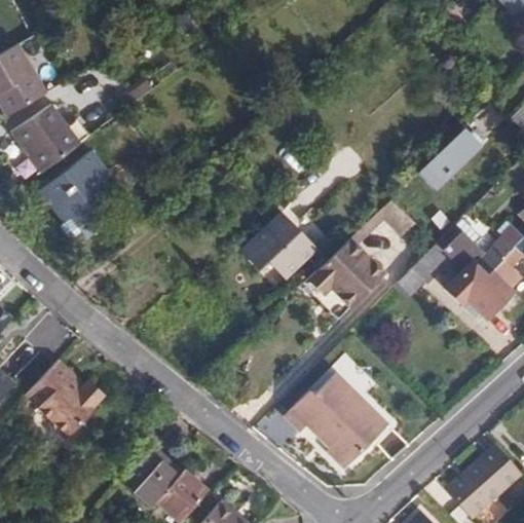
[(493,0),(503,12),(518,0),(493,0)]
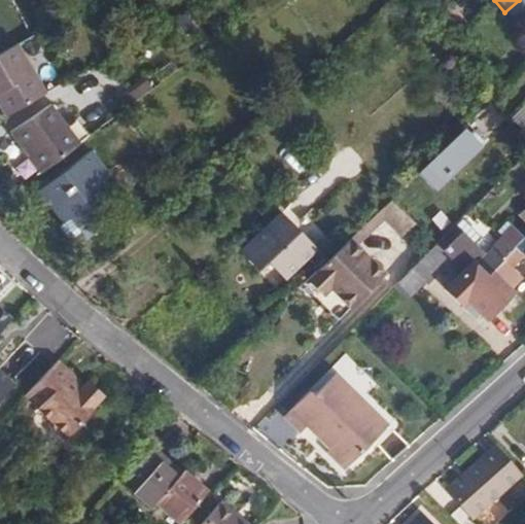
[(524,7),(519,0),(504,12),(513,22),(524,12),(524,7)]
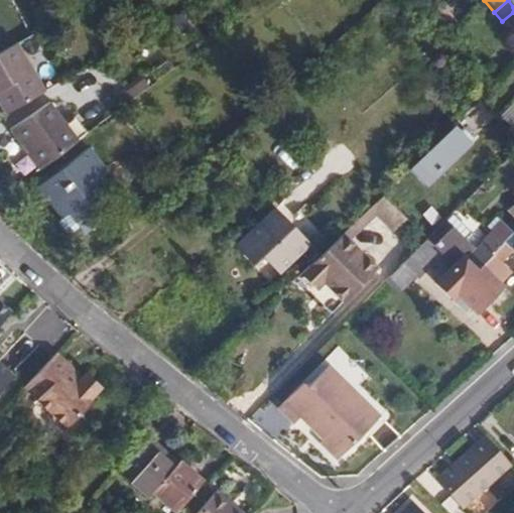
[(19,40),(0,51),(0,95),(9,111),(47,88),(19,40)]
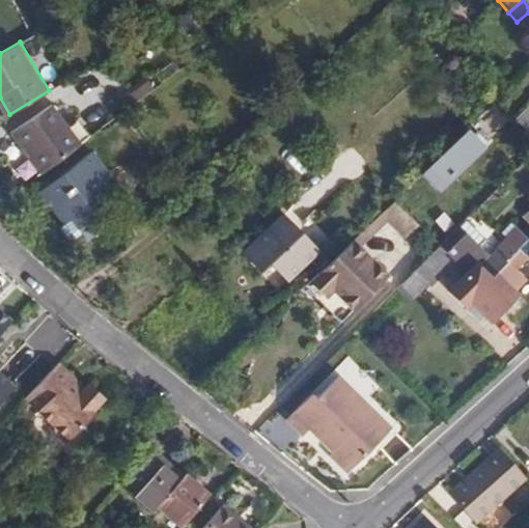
[(54,102),(12,130),(42,171),(82,141),(54,102)]
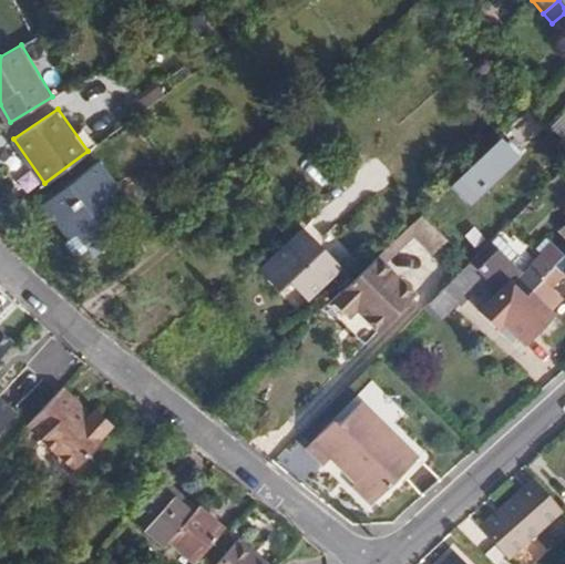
[(509,140),(460,186),(474,202),(523,155),(509,140)]
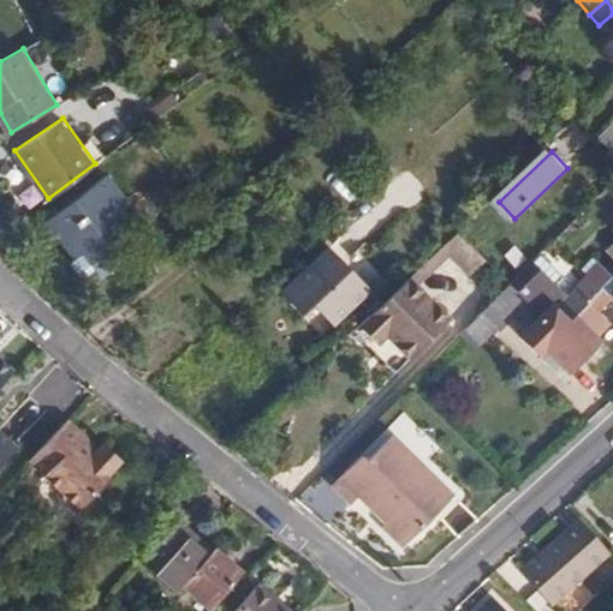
[(111,174),(57,214),(73,235),(65,241),(77,257),(71,262),(79,273),(87,275),(94,276),(100,271),(106,279),(124,265),(119,258),(113,250),(119,211),(131,202),(111,174)]
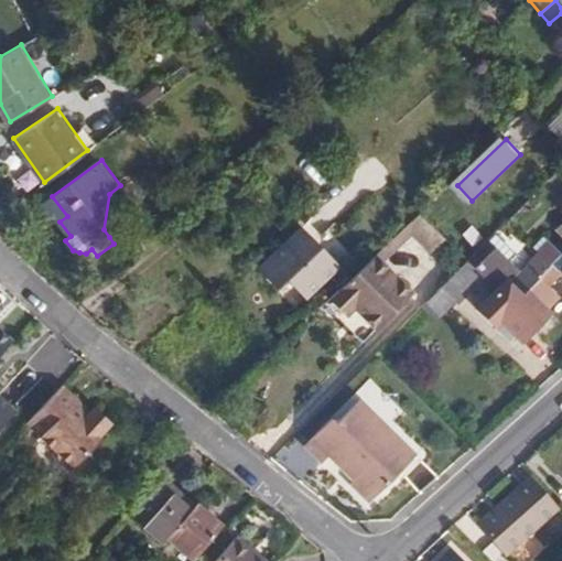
[(67,216),(52,196),(44,202),(60,222),(67,216)]
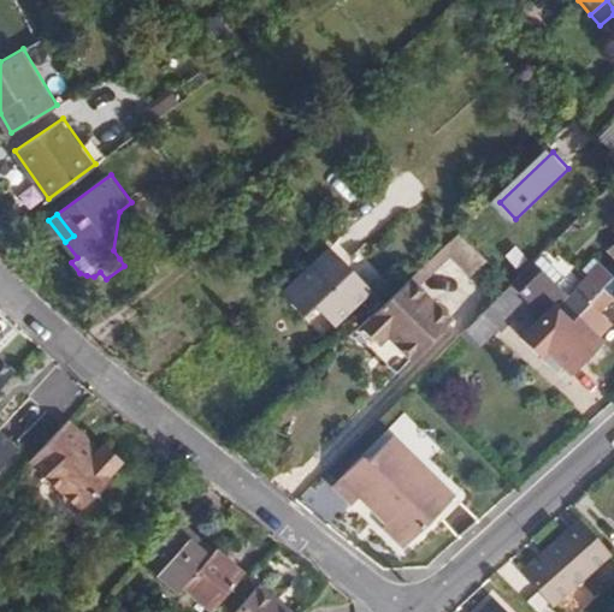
[(337,242),(331,248),(347,263),(353,259),(337,242)]
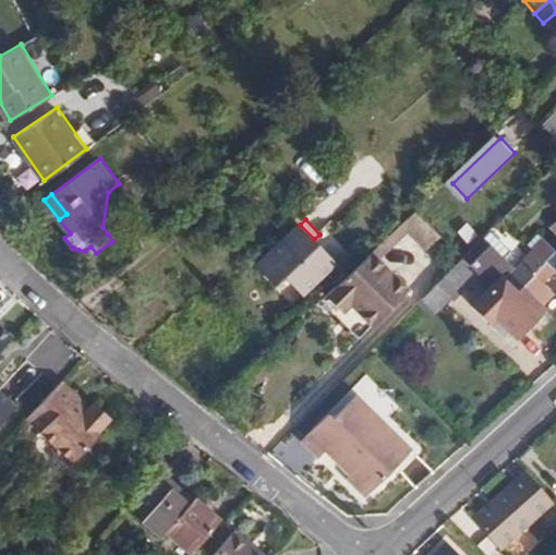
[(314,239),(300,225),(256,266),(276,287),(282,280),(292,282),(304,296),(338,264),(314,239)]
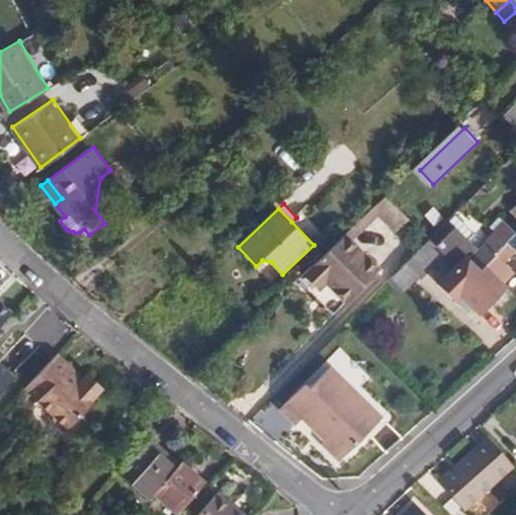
[(480,250),(451,221),(430,242),(427,244),(449,266),(451,268),(464,256),(482,273),(486,269),(493,261),(500,254),(489,242),(480,250)]
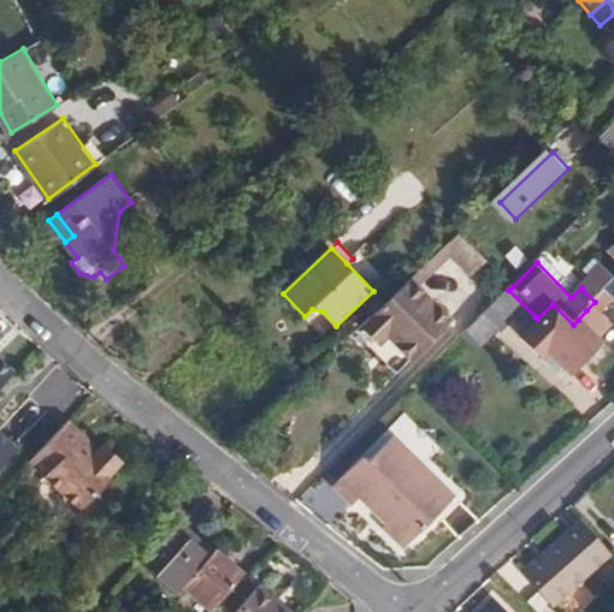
[(595,302),(607,290),(613,284),(613,278),(603,266),(582,287),(595,302)]
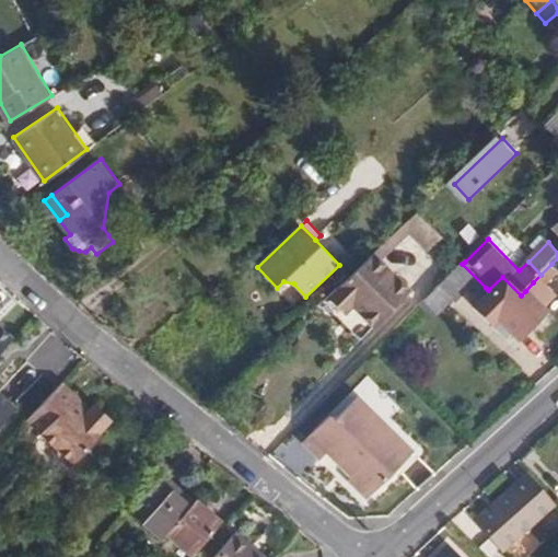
[(410,292),(374,255),(328,298),(346,314),(353,308),(370,324),(392,304),(395,308),(410,292)]
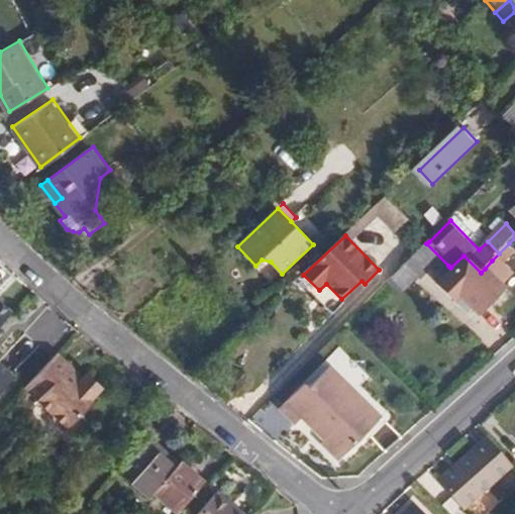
[(427,287),(448,266),(426,243),(405,265),(421,281),(427,287)]
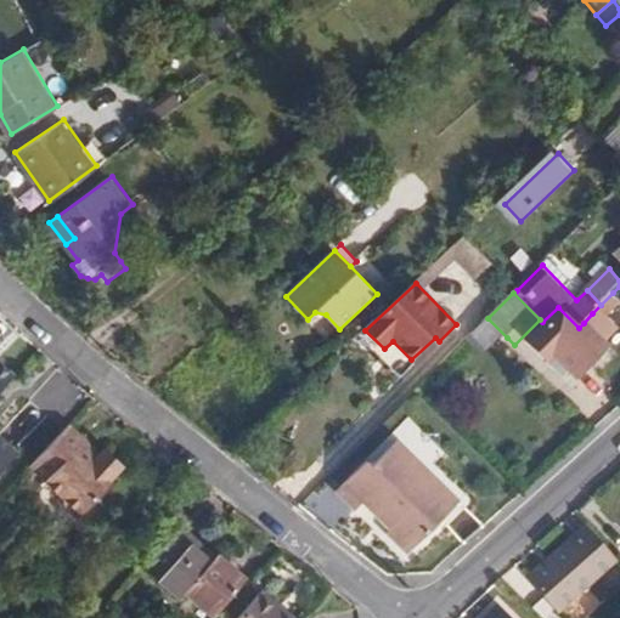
[(599,321),(619,302),(619,300),(613,293),(601,305),(592,313),(599,321)]
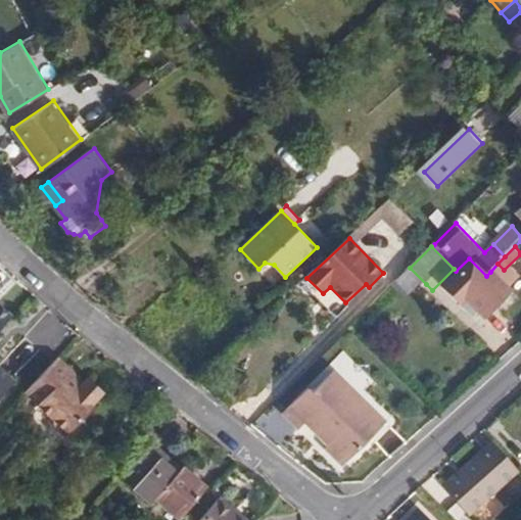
[(509,289),(490,272),(486,276),(469,258),(456,271),(468,283),(455,297),(474,316),(479,310),(485,316),(509,289)]
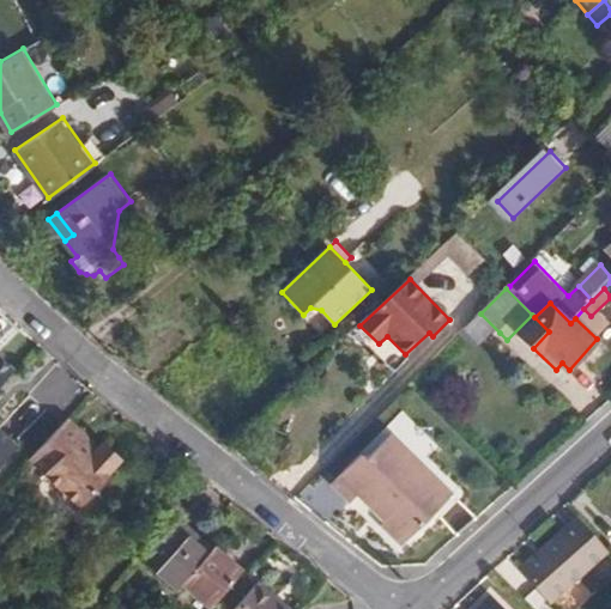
[(483,349),(500,333),(481,314),(464,330),(483,349)]
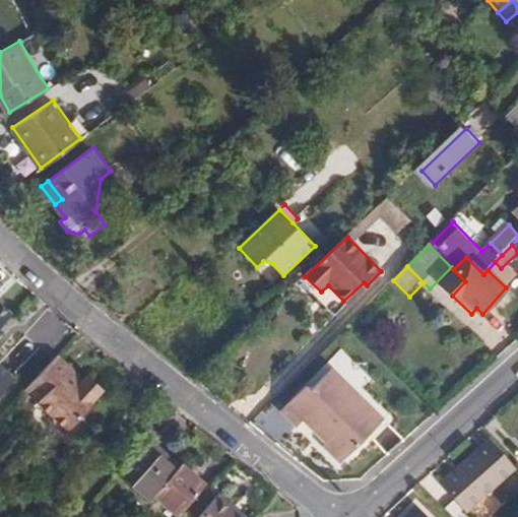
[(346,305),(367,285),(364,282),(343,301),(346,305)]
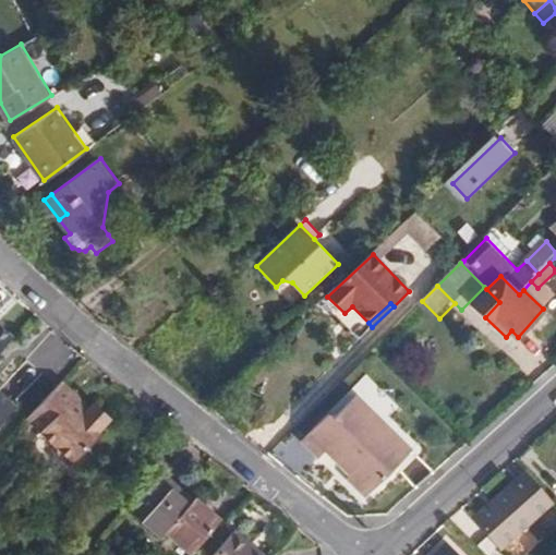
[(0,320),(0,350),(15,334),(0,320)]
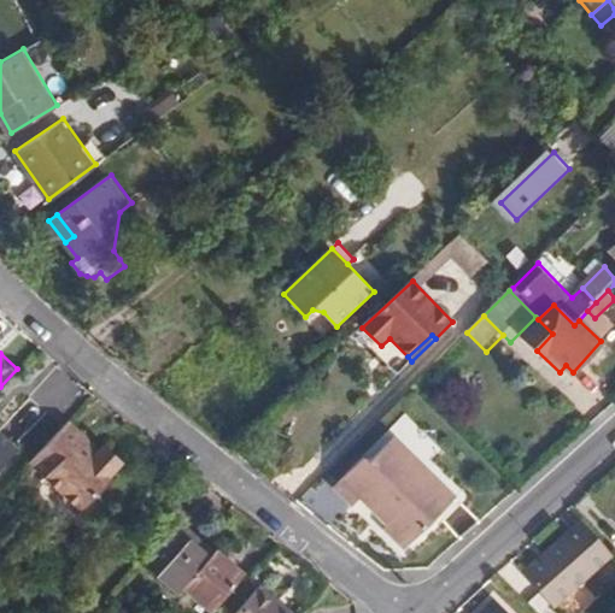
[(81,432),(68,420),(30,460),(77,506),(107,476),(105,473),(118,459),(100,442),(91,451),(76,438),(81,432)]
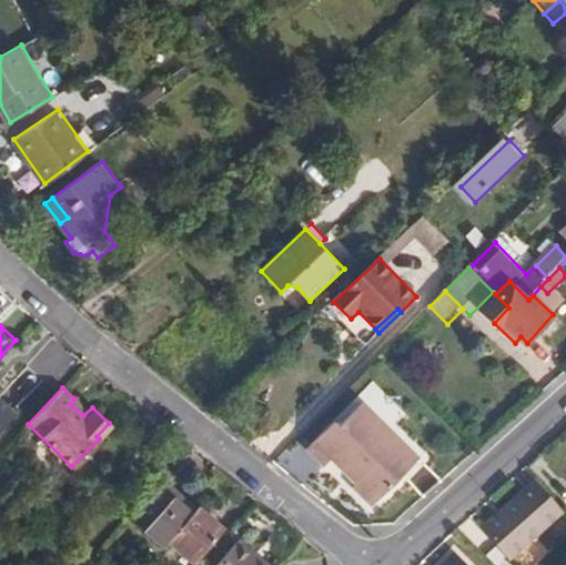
[(0,430),(18,410),(0,394),(0,430)]
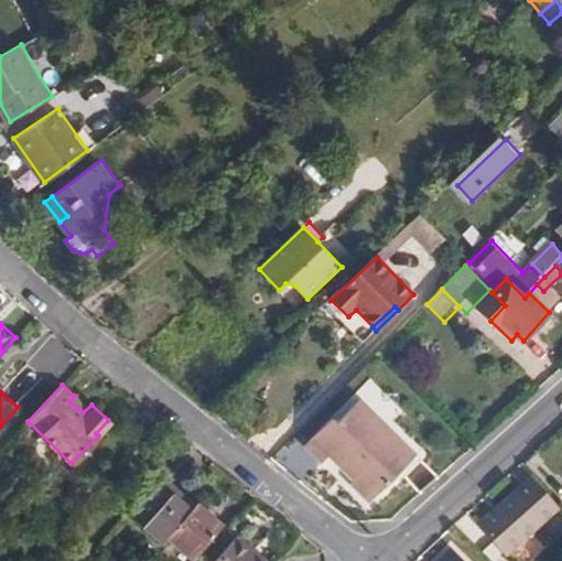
[(326,466),(330,463),(334,459),(354,478),(349,483),(369,502),(417,456),(359,399),(335,422),(332,419),(305,446),(326,466)]
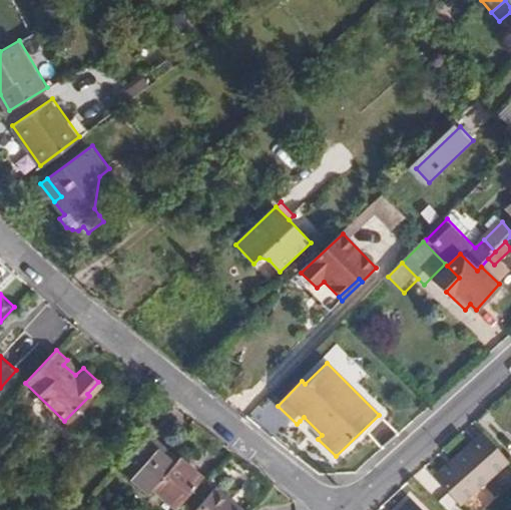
[(304,417),(300,421),(318,439),(322,435),(304,417)]
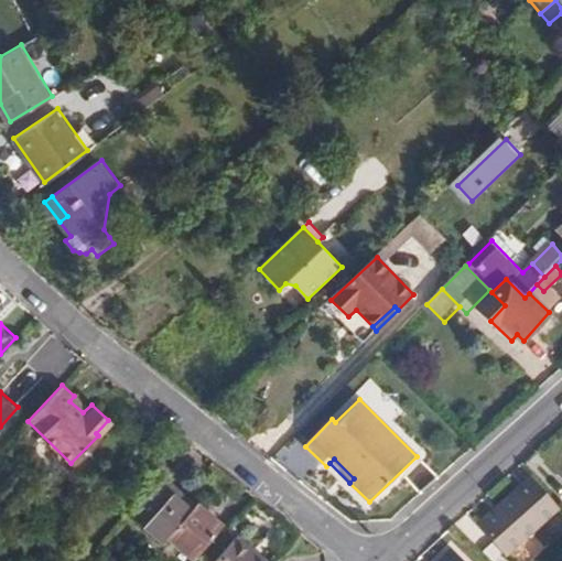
[(561,504),(535,474),(479,522),(508,553),(561,508),(561,504)]
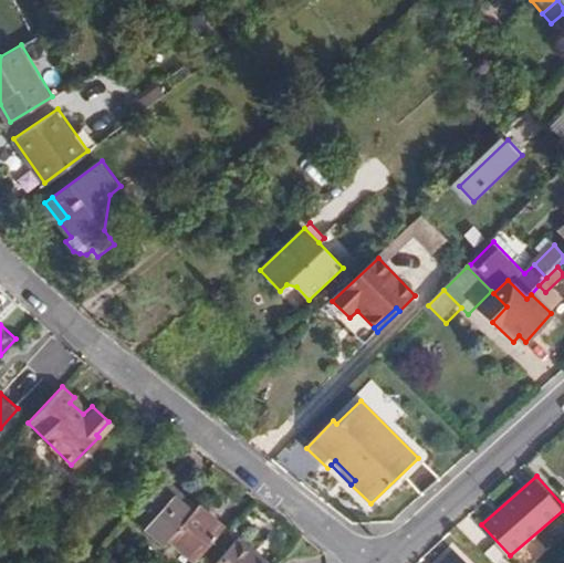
[(221,525),(198,506),(196,502),(195,504),(190,510),(173,493),(176,489),(163,477),(133,512),(145,524),(144,527),(160,543),(167,537),(194,560),(221,525)]
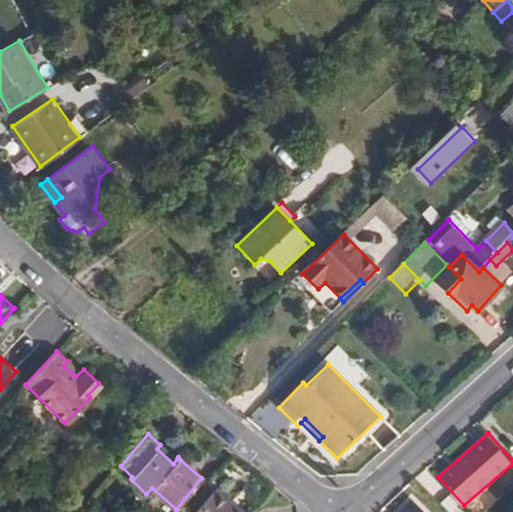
[(177,459),(160,445),(157,449),(173,464),(177,459)]
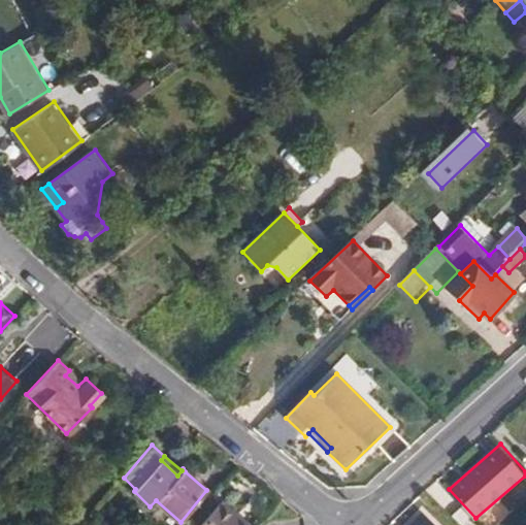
[(237,522),(240,519),(221,501),(218,504),(237,522)]
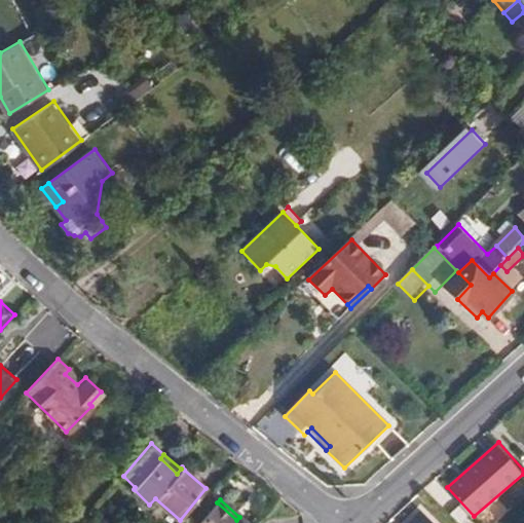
[(247,522),(239,517),(236,520),(217,502),(198,522),(247,522)]
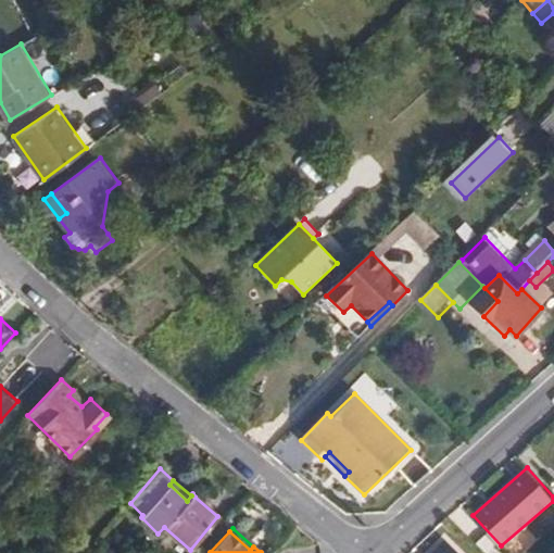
[(458,552),(447,541),(433,552),(458,552)]
